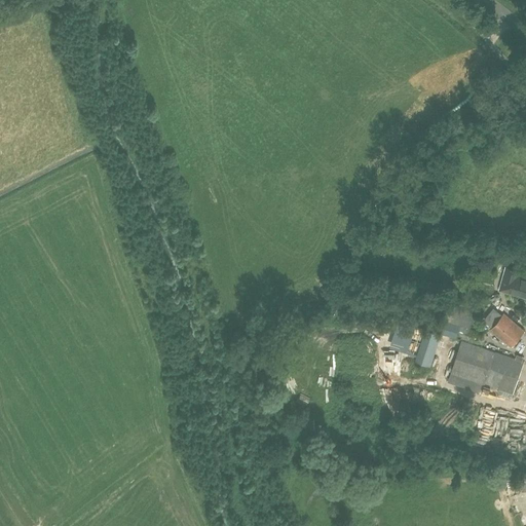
[(513,290),(513,293),(520,295),(521,292),(525,293),(525,277),(518,276),(519,270),(506,267),(501,286),(513,290)]
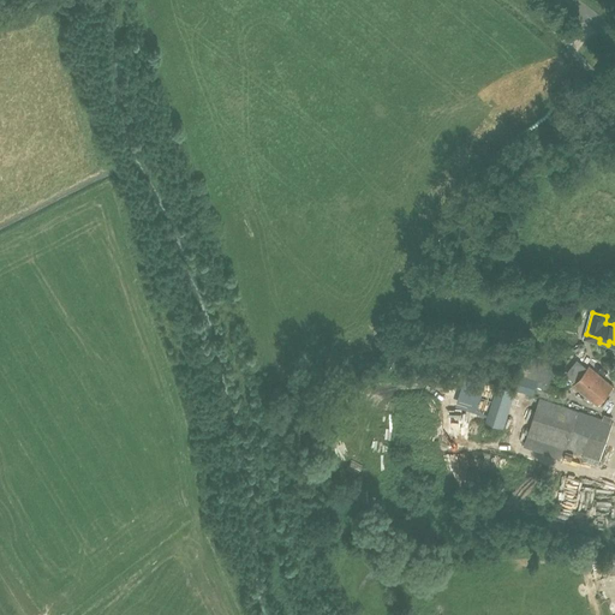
[(530,320),(529,332),(543,333),(544,321),(530,320)]
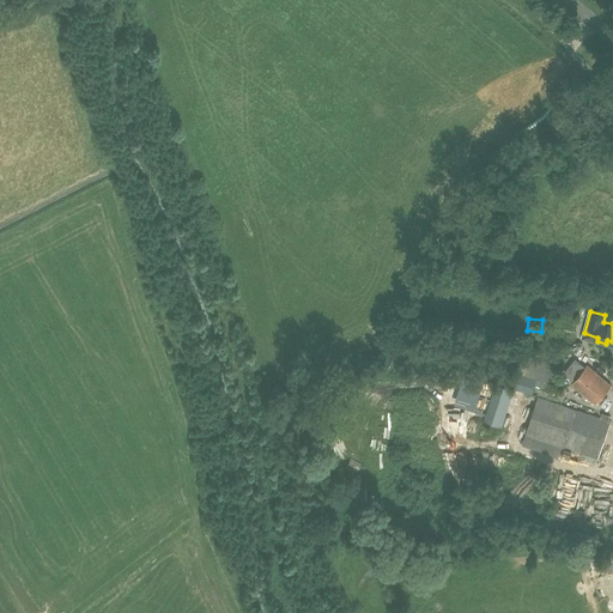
[(560,400),(559,404),(576,410),(581,394),(568,389),(566,392),(546,384),(547,382),(550,374),(522,365),(520,374),(535,378),(532,392),(560,400)]
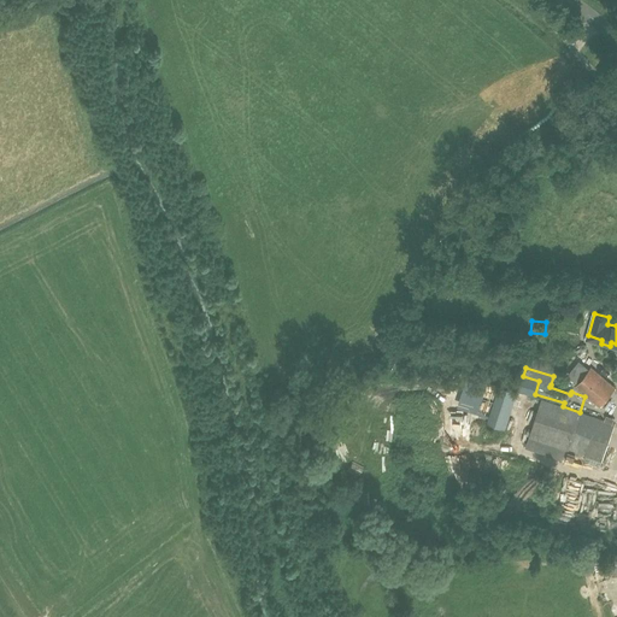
[(599,406),(615,387),(591,368),(575,386),(599,406)]
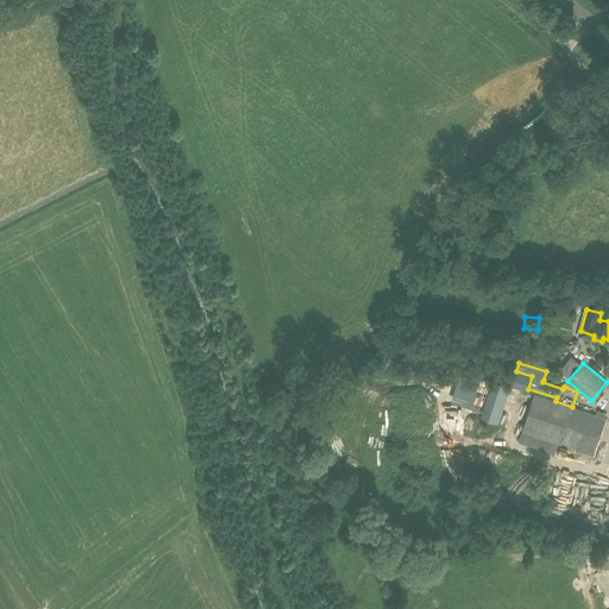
[(532,376),(516,371),(512,385),(528,390),(528,389),(532,376)]
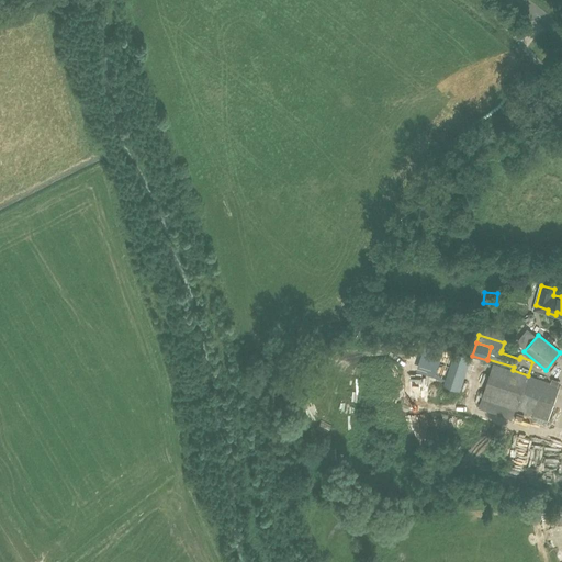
[(458,389),(470,355),(454,350),(444,383),(458,389)]
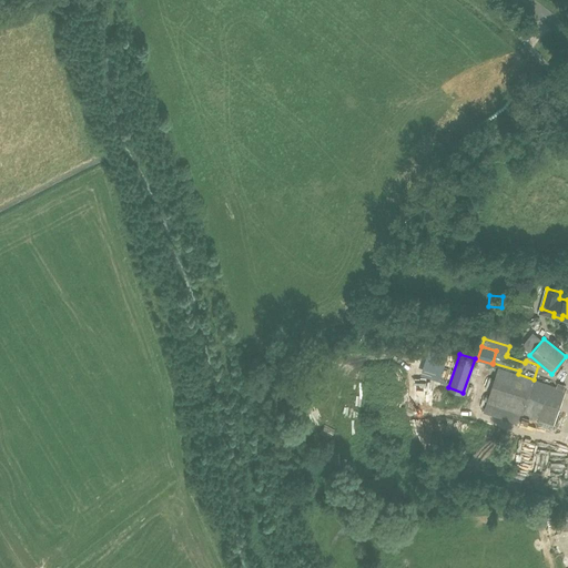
[(534,379),(518,374),(498,367),(489,395),(487,402),(485,406),(508,414),(510,409),(517,412),(516,416),(553,429),(556,418),(566,391),(534,379)]
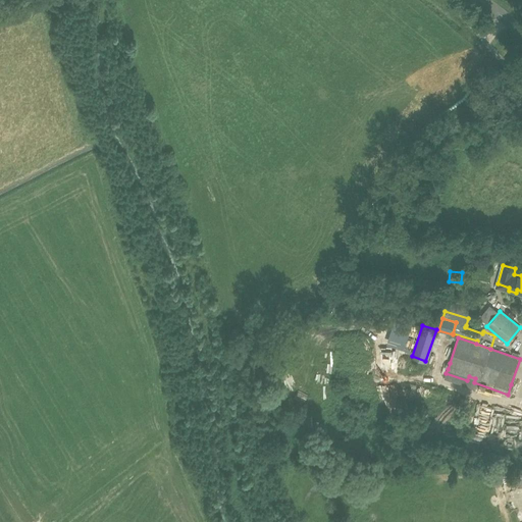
[(502,408),(501,420),(516,421),(517,410),(502,408)]
